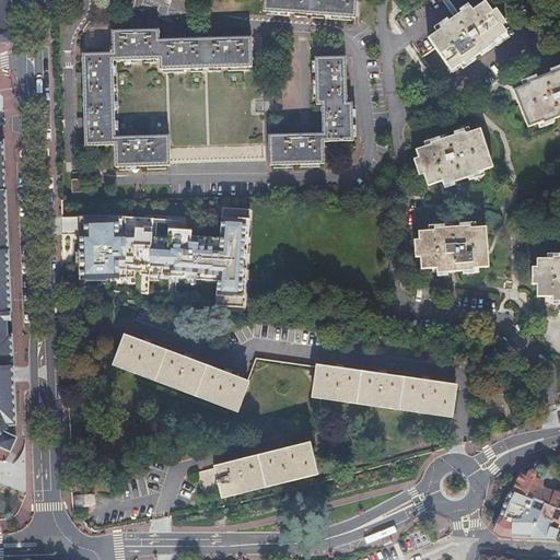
[(0,0),(0,43),(12,43),(10,0),(0,0)]
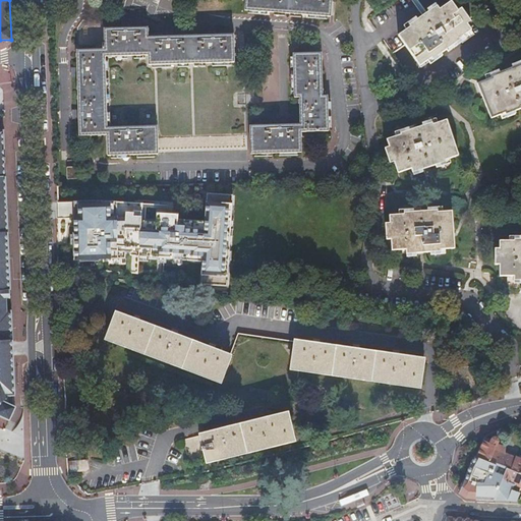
[(247,0),(246,13),(332,17),(333,0),(247,0)]
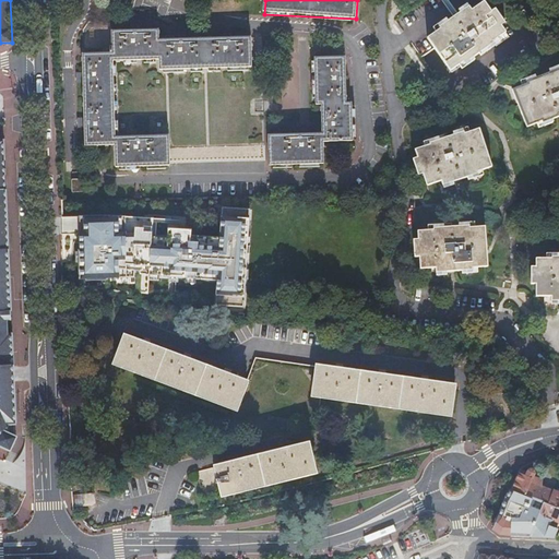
[(438,27),(440,30),(427,38),(452,73),(491,46),(494,48),(508,38),(500,27),(503,24),(494,10),(490,13),(482,0),(470,9),(467,7),(438,27)]
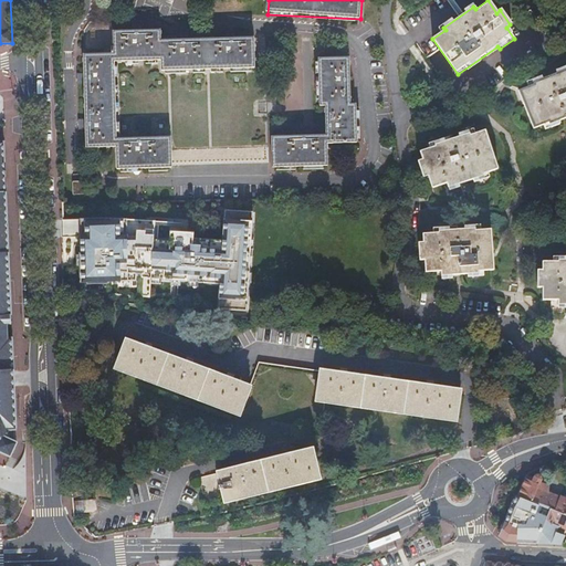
[(254,40),(161,43),(161,32),(114,34),(114,50),(113,50),(113,56),(84,58),(86,149),(118,149),(118,173),(174,170),(174,168),(265,165),(265,149),(173,153),(173,139),(117,140),(115,65),(164,64),(164,74),(255,71),(254,40)]
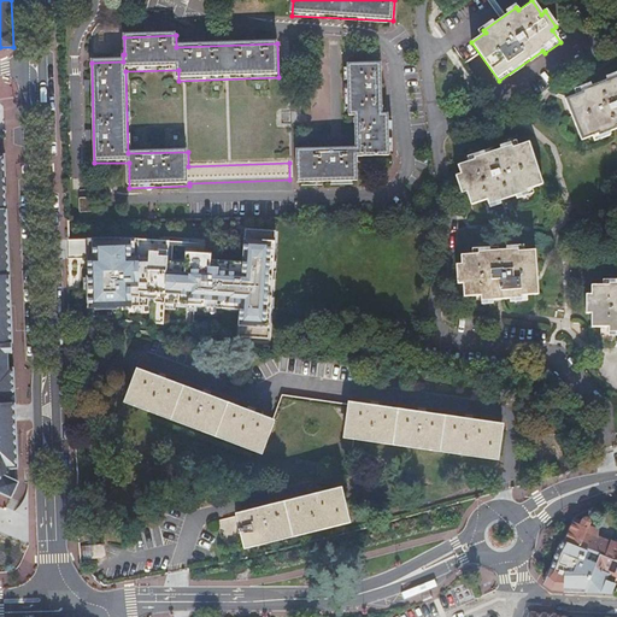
[(386,116),(380,116),(378,66),(345,66),(346,117),(353,117),(353,148),(294,151),(294,184),(354,183),(354,159),(387,158),(386,116)]
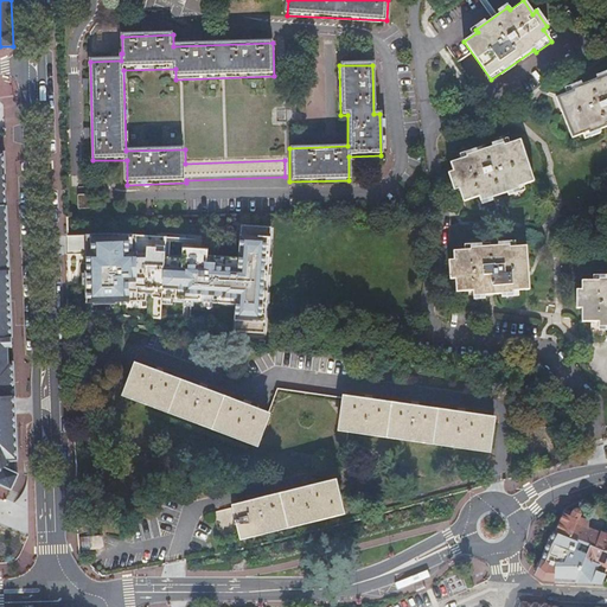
[(606,75),(572,89),(573,91),(556,98),(572,138),(588,132),(589,134),(606,127),(606,75)]
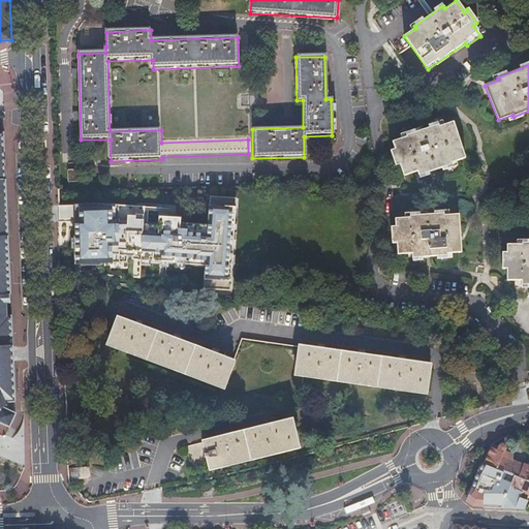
[(448,122),(390,144),(401,176),(413,170),(415,176),(463,159),(448,122)]
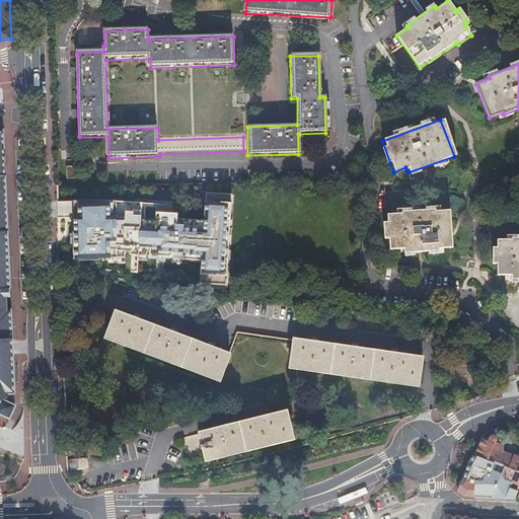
[(67,169),(67,179),(77,179),(77,169),(67,169)]
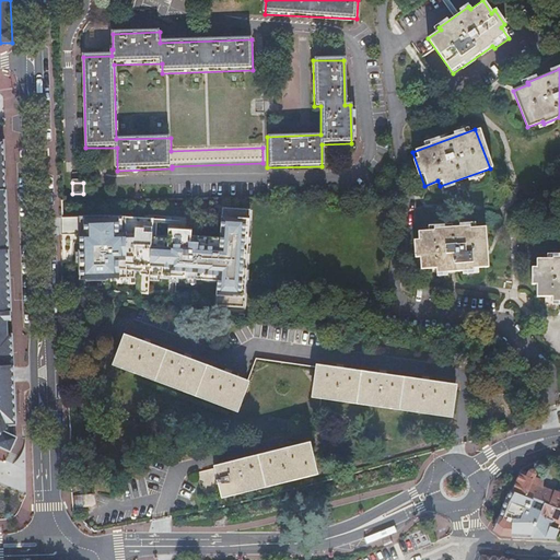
[(119,217),(78,216),(78,233),(78,280),(111,280),(112,291),(148,294),(149,280),(217,284),(217,298),(217,306),(246,308),(247,295),(253,209),(222,207),(220,236),(193,235),(193,222),(119,217)]
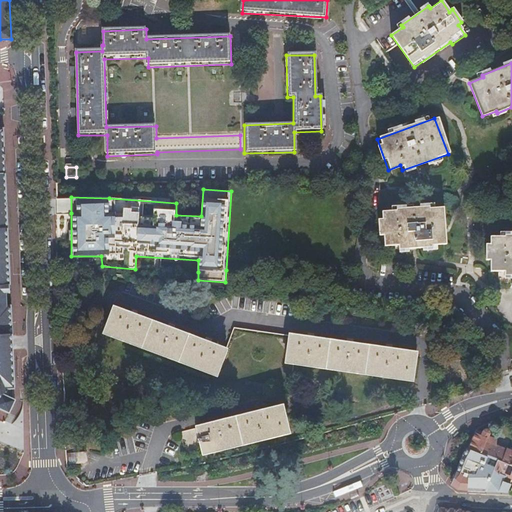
[(429,207),(396,208),(396,211),(381,212),(382,220),(378,221),(379,236),(383,235),(384,246),(398,245),(399,250),(432,249),(432,245),(446,244),(444,209),(430,210),(429,207)]
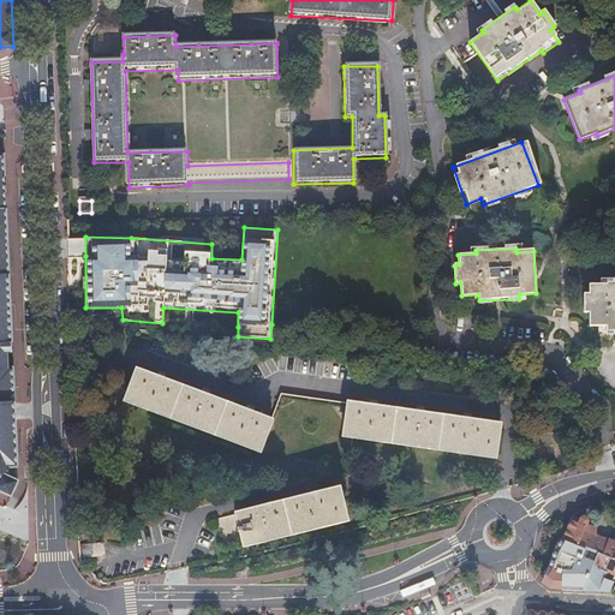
[(0,490),(11,496),(18,482),(16,482),(16,467),(17,467),(16,425),(15,404),(13,382),(9,382),(9,368),(12,368),(9,275),(0,275),(0,490)]
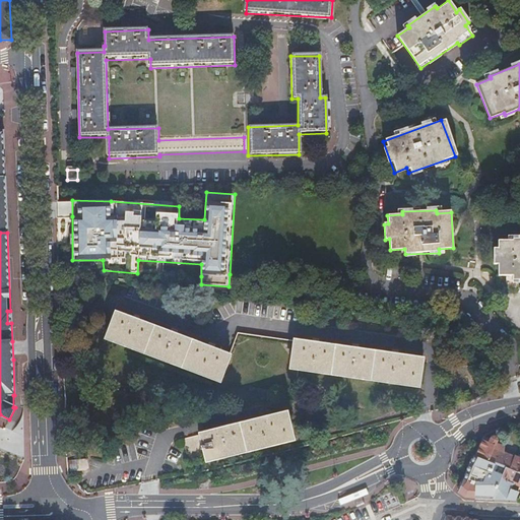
[(519,238),(511,239),(512,242),(498,242),(498,249),(493,249),(493,265),(498,264),(498,274),(512,274),(512,279),(519,279),(519,238)]
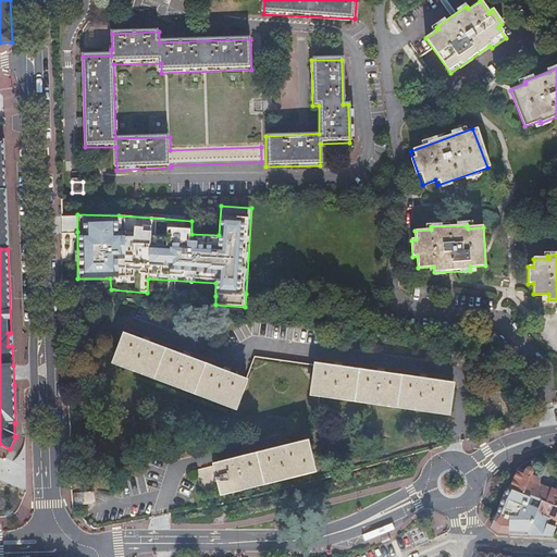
[(245,380),(120,333),(110,363),(234,410),(245,380)]
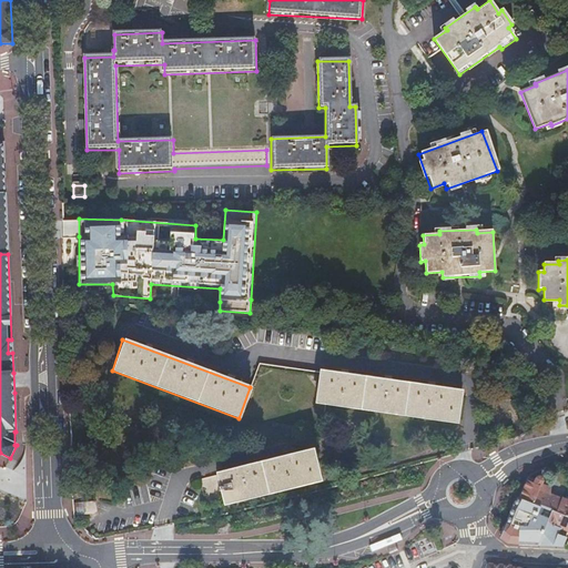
[(318,372),(259,363),(250,387),(239,418),(236,422),(321,434),(325,405),(314,404),(318,372)]
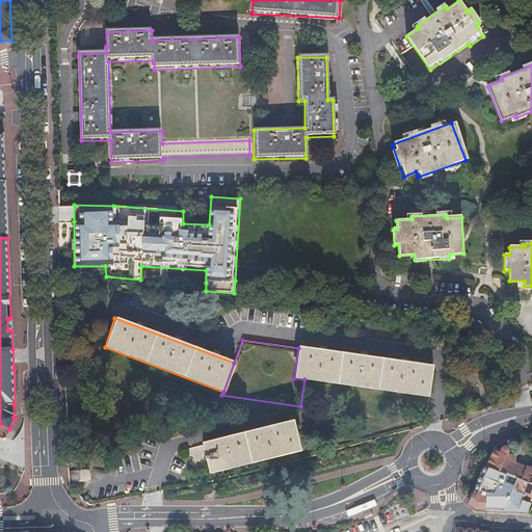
[(432,366),(298,346),(294,378),(304,379),(428,397),(432,366)]
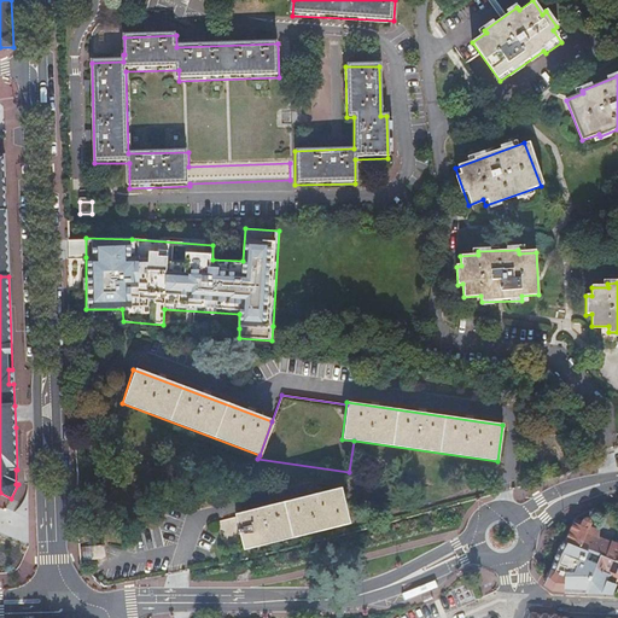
[(242,552),(348,525),(339,489),(233,516),(242,552)]
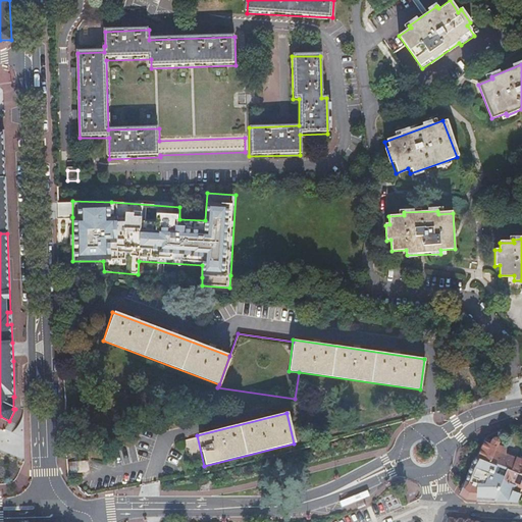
[(485,441),(478,457),(510,470),(513,471),(519,459),(507,454),(508,449),(500,446),(502,442),(500,439),(497,438),(493,440),(492,445),(485,441)]
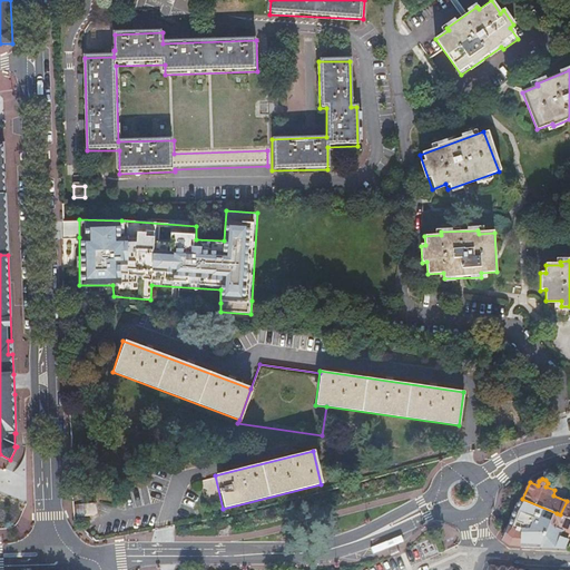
[(557,513),(522,499),(517,510),(510,527),(509,527),(503,539),(507,542),(511,546),(519,546),(523,534),(530,531),(531,527),(530,527),(527,526),(530,519),(533,520),(540,523),(533,538),(530,537),(526,546),(541,547),(557,513)]
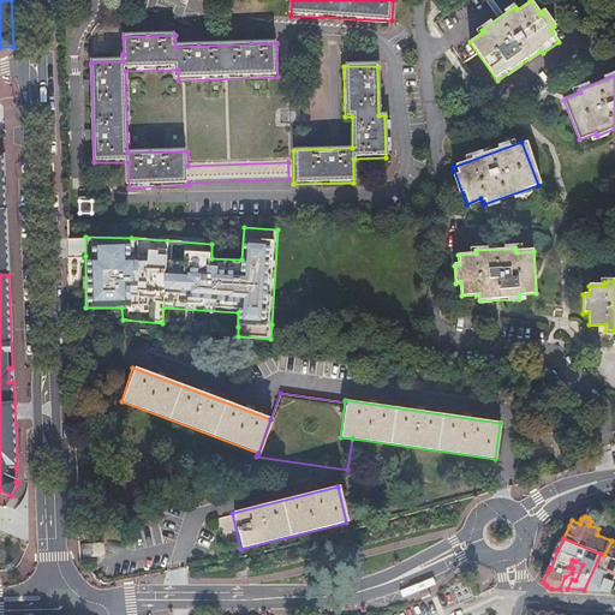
[(614,541),(611,541),(604,555),(614,559),(614,541)]
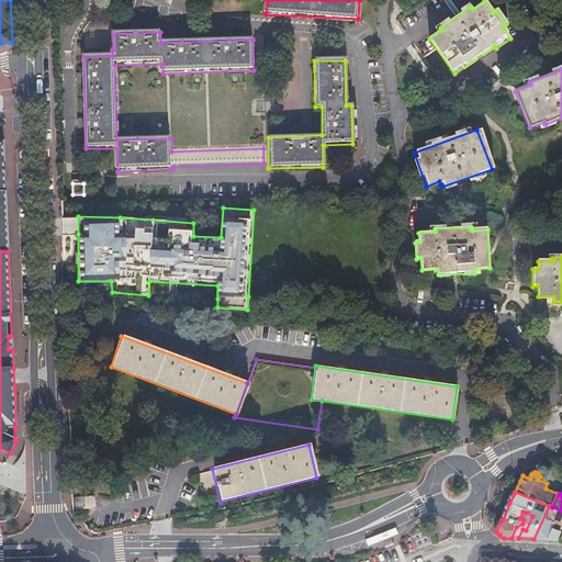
[(86,506),(97,505),(96,495),(85,496),(86,506)]
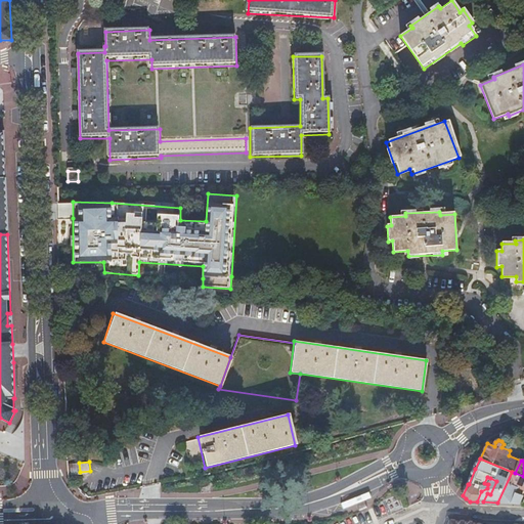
[(523,476),(515,473),(512,472),(497,503),(521,504),(523,495),(521,494),(517,492),(518,488),(522,490),(523,490),(523,476)]
